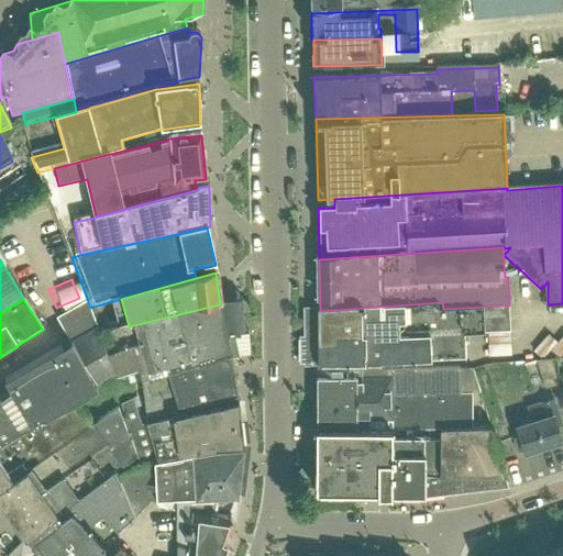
[(242,302),(220,304),(129,326),(106,334),(113,356),(109,357),(117,380),(145,370),(146,373),(148,375),(168,369),(170,376),(231,357),(252,355),(250,335),(246,335),(242,302)]
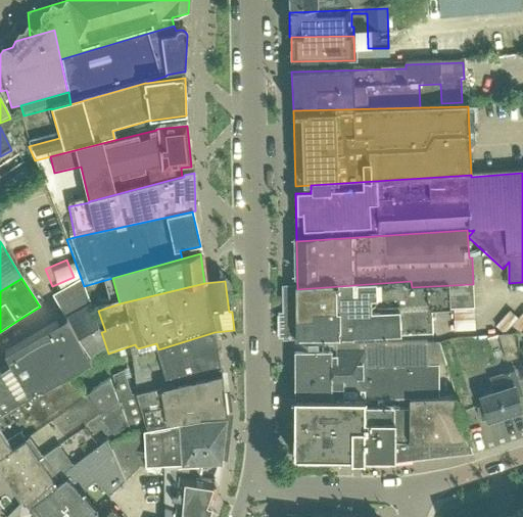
[(455,334),(476,332),(473,284),(412,287),(411,281),(297,289),(295,289),(295,342),(352,341),(352,340),(432,336),(432,313),(454,312),(455,334)]
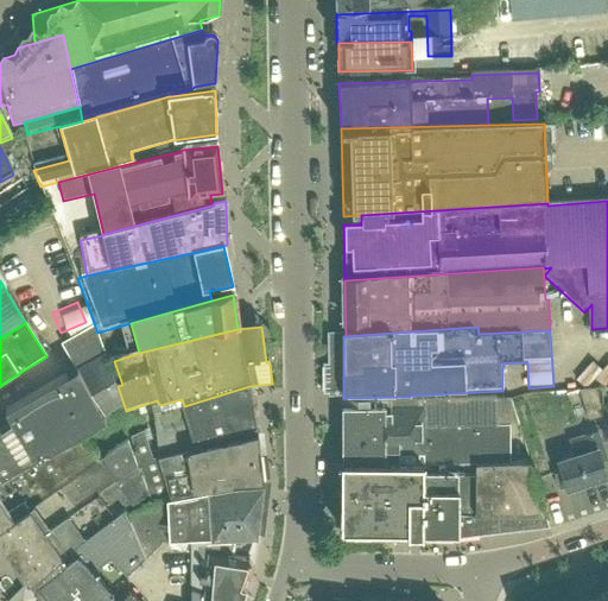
[(0,485),(81,437),(106,423),(103,419),(124,407),(113,379),(112,380),(102,358),(105,356),(94,328),(59,347),(75,374),(5,415),(13,430),(0,438),(0,485)]
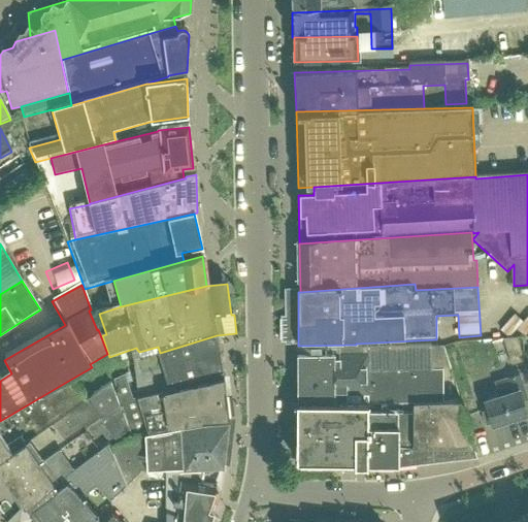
[(523,326),(514,318),(500,333),(508,341),(517,332),(523,326)]
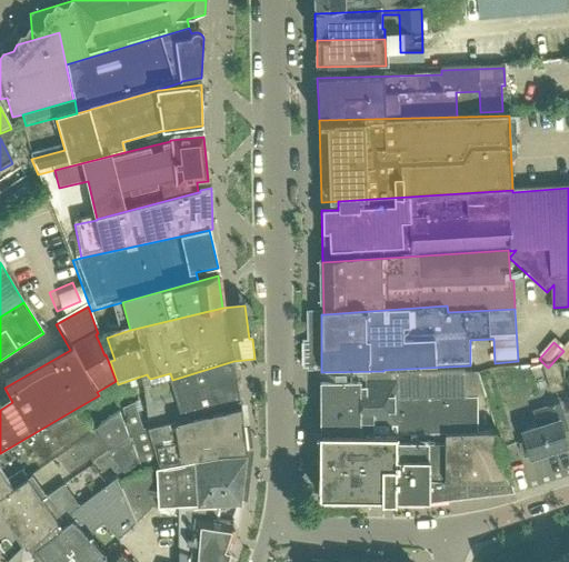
[(568,343),(563,351),(557,358),(566,367),(568,362),(568,343)]
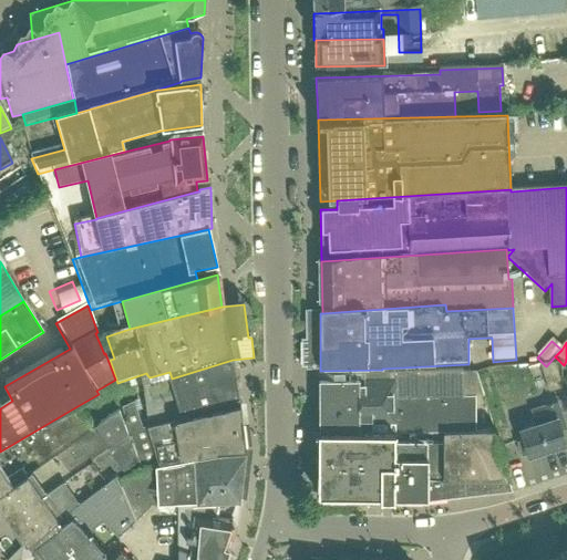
[(240,405),(239,400),(233,360),(172,379),(162,382),(143,386),(147,428),(240,405)]
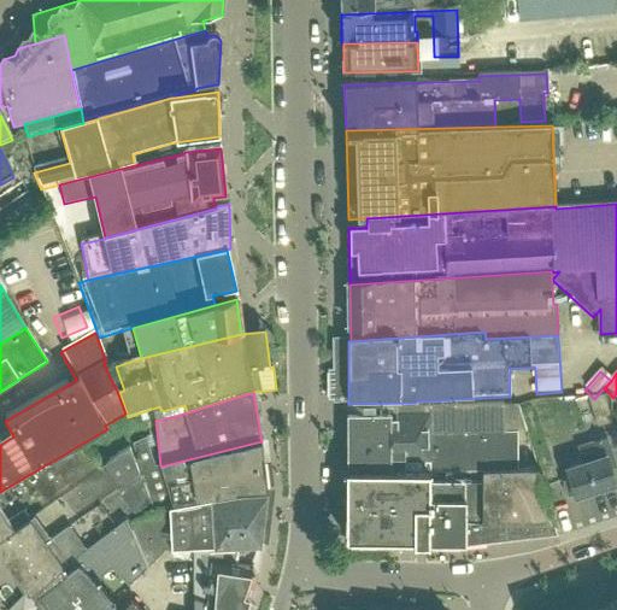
[(582,435),(597,430),(612,427),(604,399),(587,400),(573,404),(582,435)]
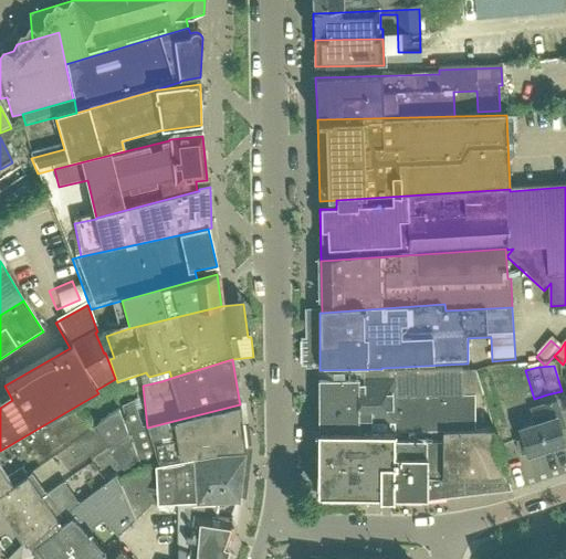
[(452,433),(474,433),(473,399),(482,399),(474,373),(461,373),(461,372),(317,373),(317,407),(316,407),(317,434),(409,433),(452,433)]
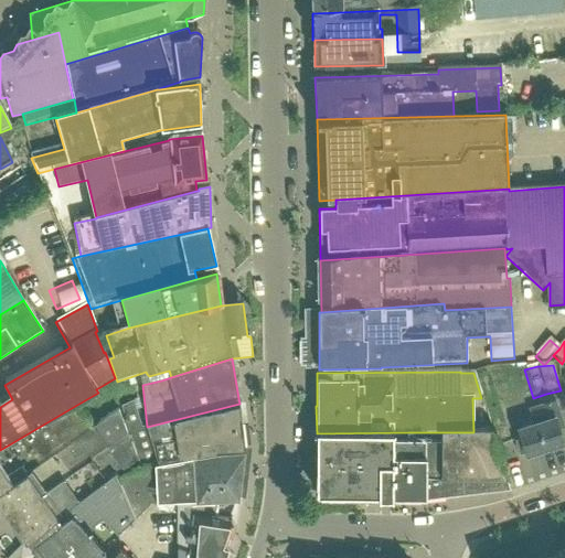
[(528,457),(563,444),(556,426),(562,424),(555,403),(529,411),(533,427),(519,431),(522,442),(515,444),(520,458),(526,455),(528,457)]
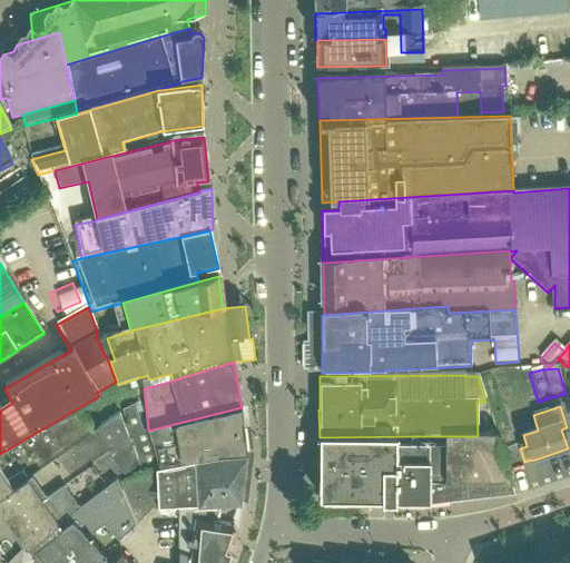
[(160,470),(247,452),(242,407),(148,431),(144,432),(135,407),(120,413),(141,474),(155,468),(156,471),(161,470),(160,470)]
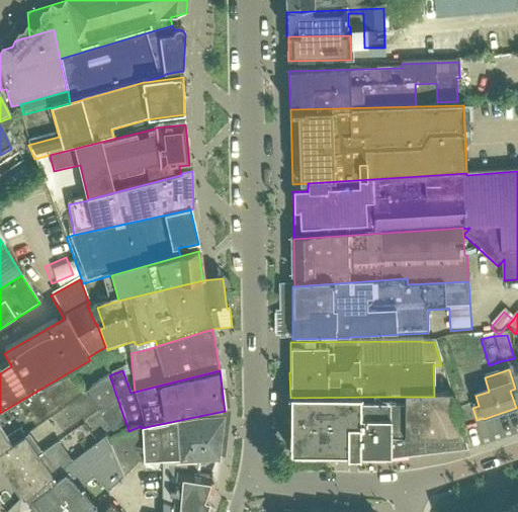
[(0,452),(84,394),(84,393),(69,372),(0,413),(0,452)]
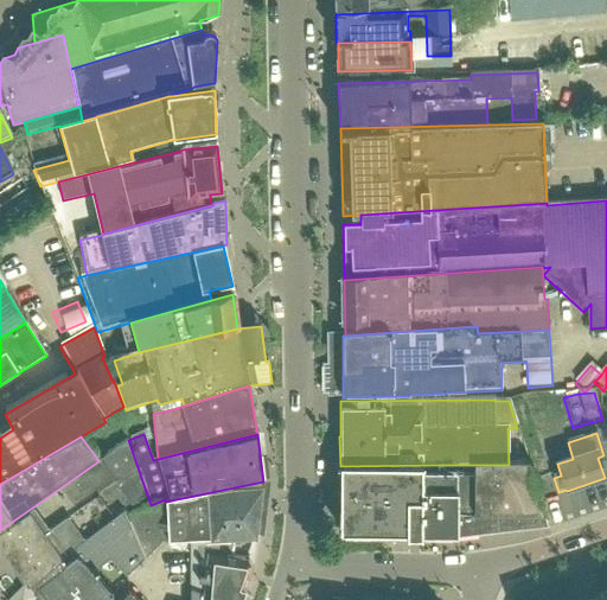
[(0,549),(7,561),(136,468),(127,441),(98,460),(98,461),(0,530),(0,549)]
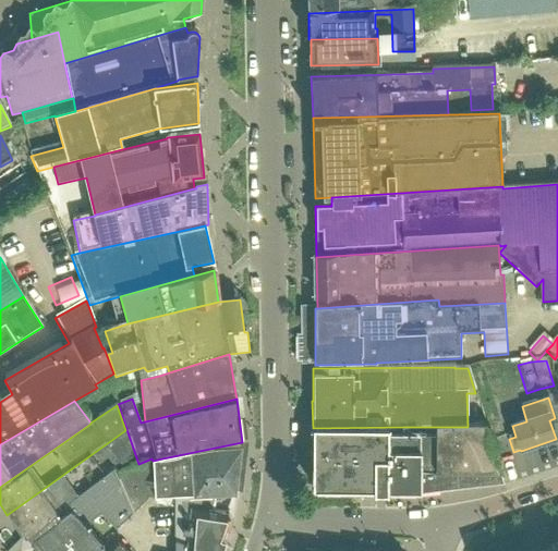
[(468,427),(446,427),(403,427),(313,428),(313,490),(374,491),(374,493),(388,494),(388,492),(421,492),(422,492),(502,482),(485,426),(468,427)]
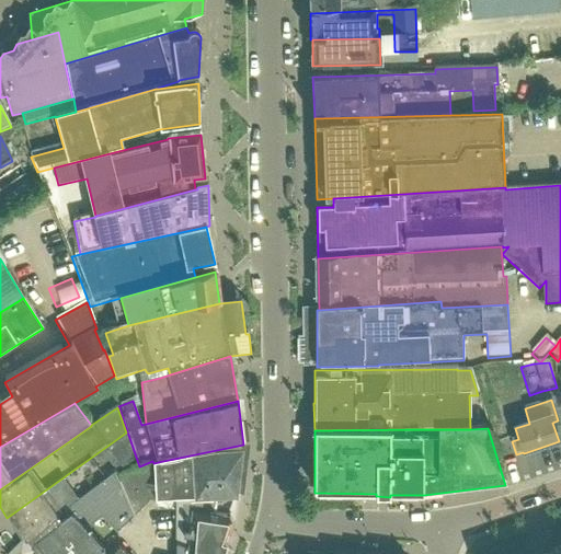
[(136,459),(126,433),(7,518),(24,541),(87,492),(114,472),(114,471),(119,466),(121,469),(136,459)]
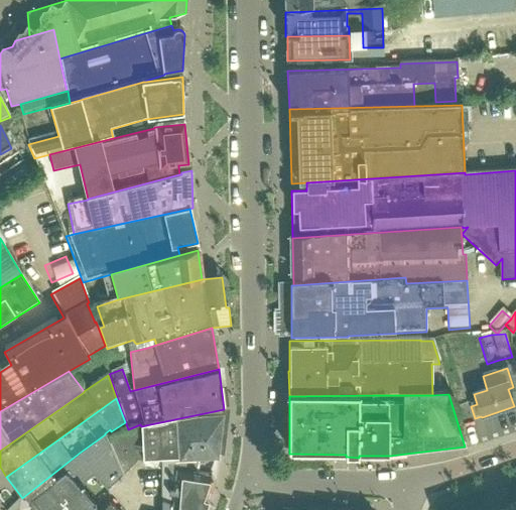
[(161,460),(217,457),(224,409),(145,425),(146,425),(141,426),(140,424),(128,429),(128,430),(107,438),(122,475),(137,461),(161,460)]
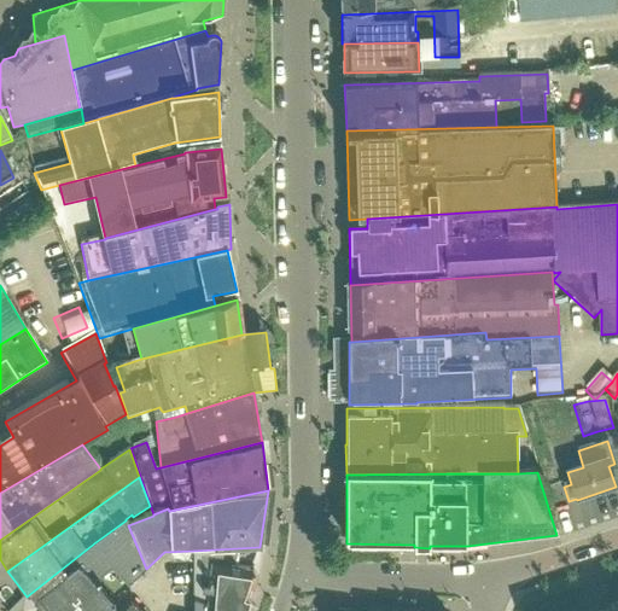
[(27,597),(40,610),(65,610),(110,568),(128,586),(146,569),(128,525),(126,521),(124,521),(95,542),(68,564),(27,597)]
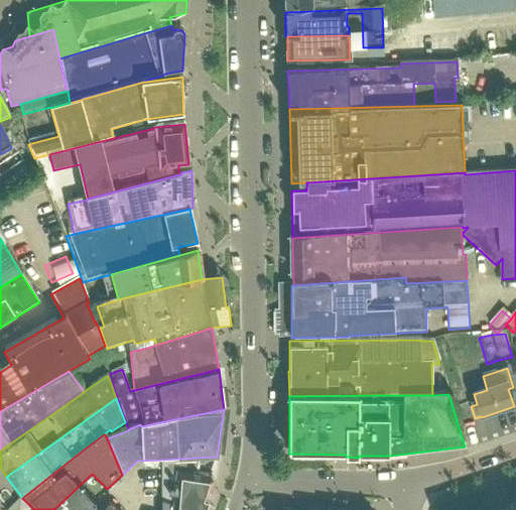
[(215,484),(210,478),(217,457),(161,460),(161,497),(206,508),(214,484),(215,484)]
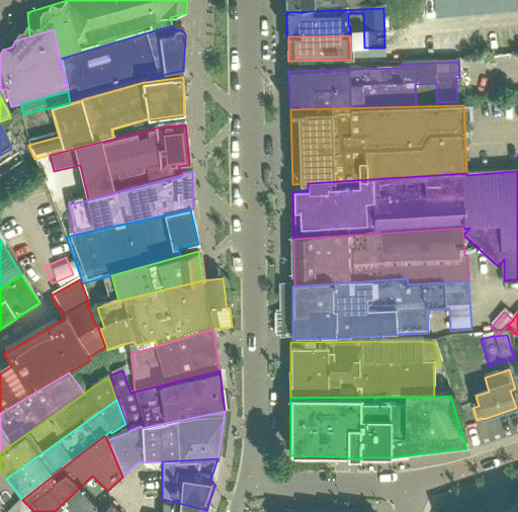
[(90,511),(109,493),(107,491),(92,476),(55,511),(90,511)]
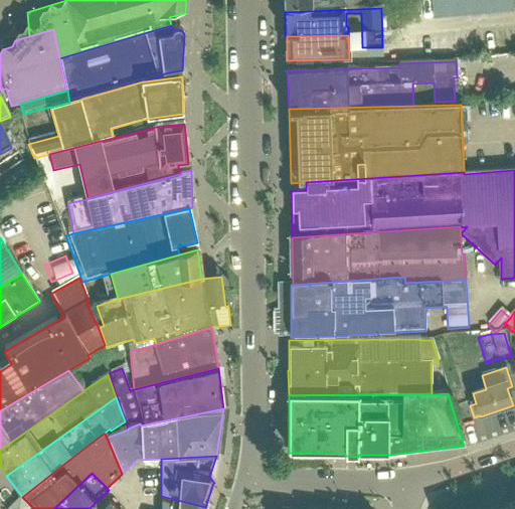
[(204,508),(205,507),(161,496),(161,508),(204,508)]
